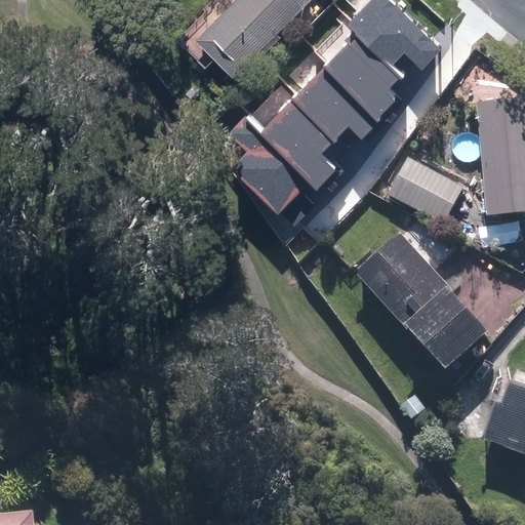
[(233,0),(201,35),(239,73),(307,0),(233,0)]
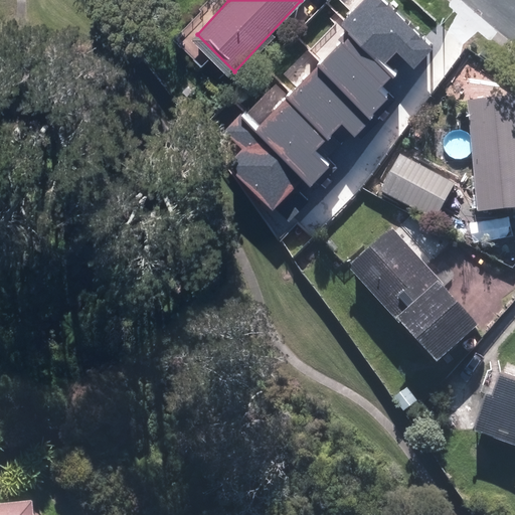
[(383,14),(369,0),(339,0),(312,30),(341,58),(383,14)]
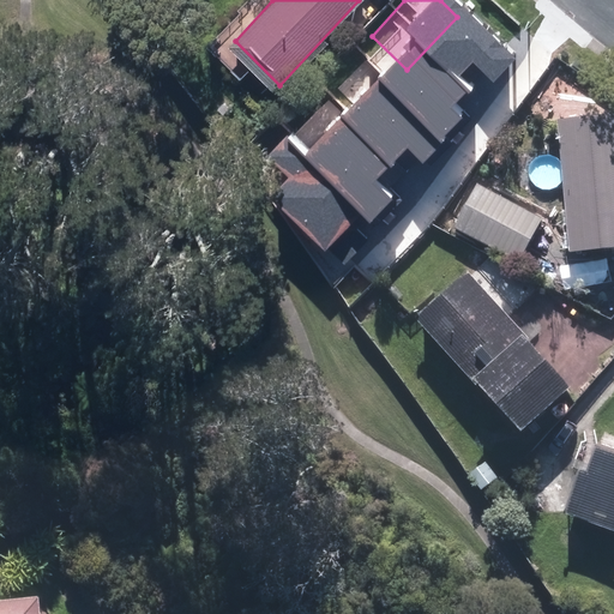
[(483,131),(456,74),(405,98),(392,70),(336,97),(391,210),(434,190),(420,162),(483,131)]
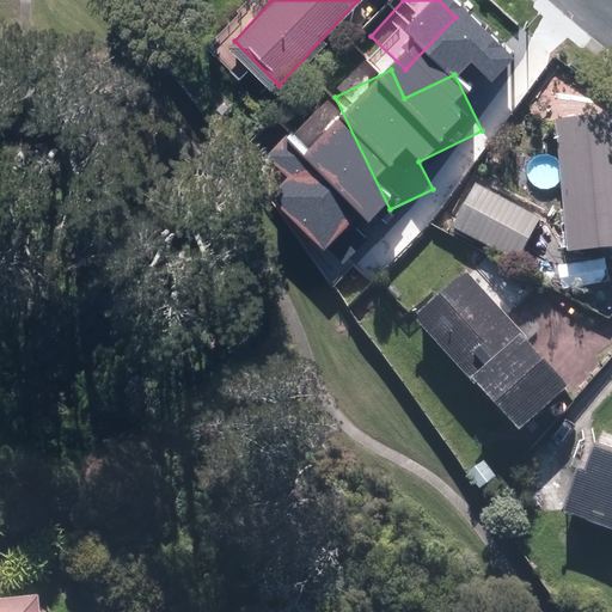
[(611,114),(558,118),(569,245),(611,242),(611,114)]
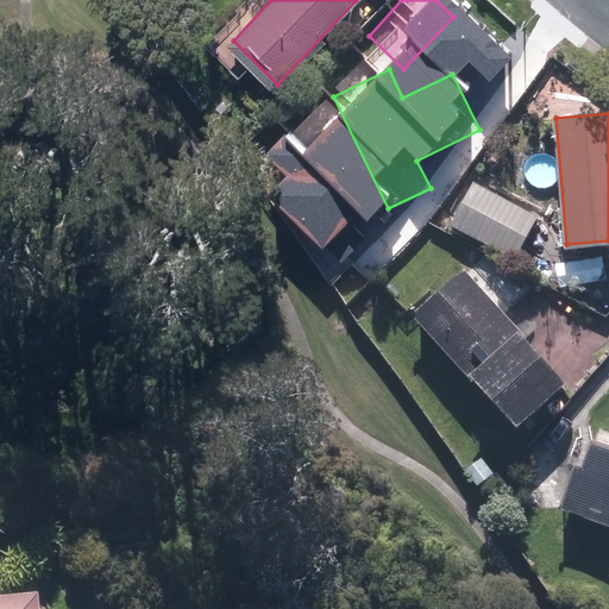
[(537,211),(473,182),(456,224),(519,251),(537,211)]
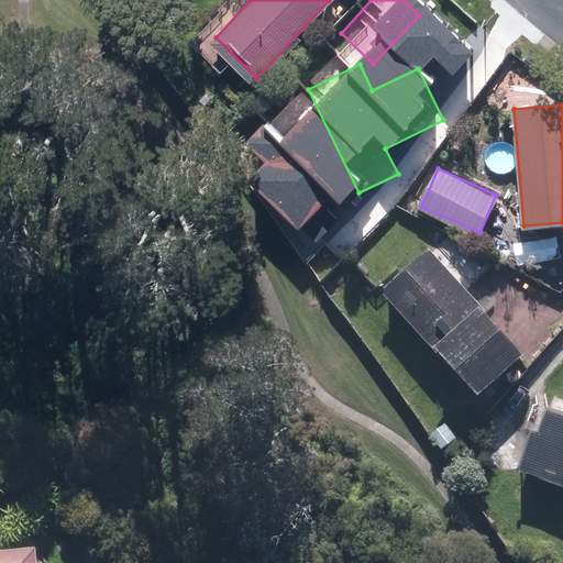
[(521,348),(427,250),(378,296),(473,394),(521,348)]
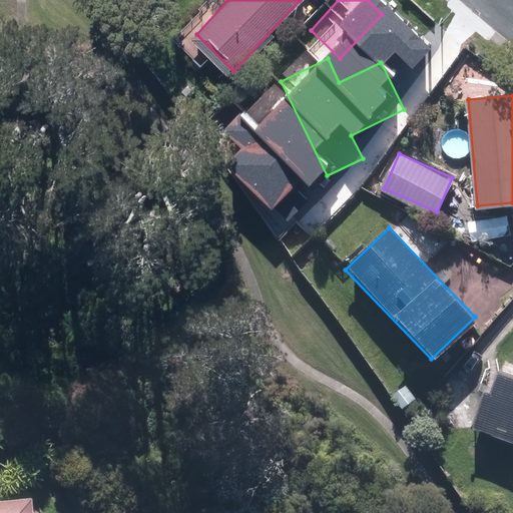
[(512,440),(512,369),(497,363),(471,422),(512,440)]
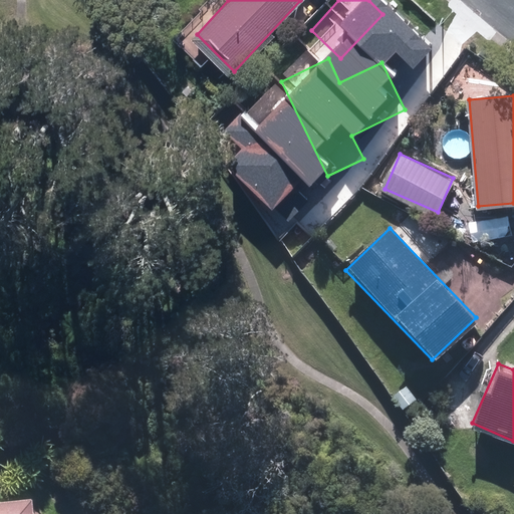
[(40,513),(39,501),(0,503),(0,513),(40,513)]
